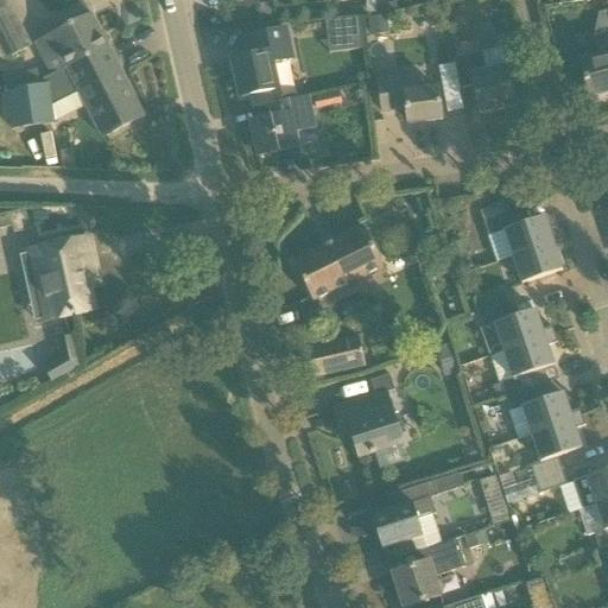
[(607,12),(603,13),(607,30),(607,35),(595,38),(600,58),(580,63),(589,100),(607,94),(607,12)]
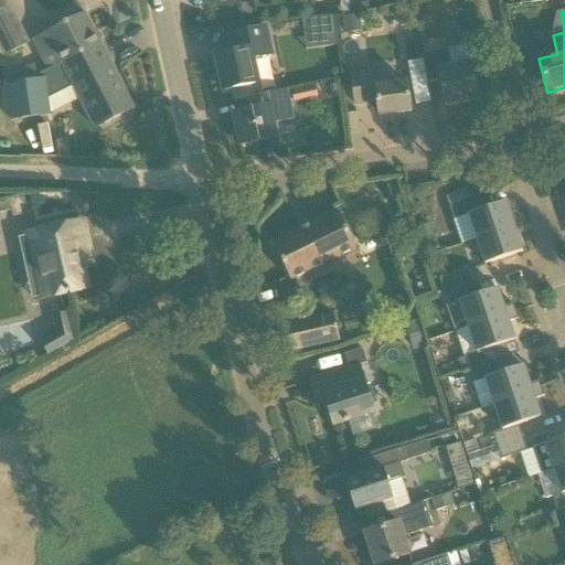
[(33,41),(49,71),(62,64),(62,65),(100,44),(85,13),(33,41)]
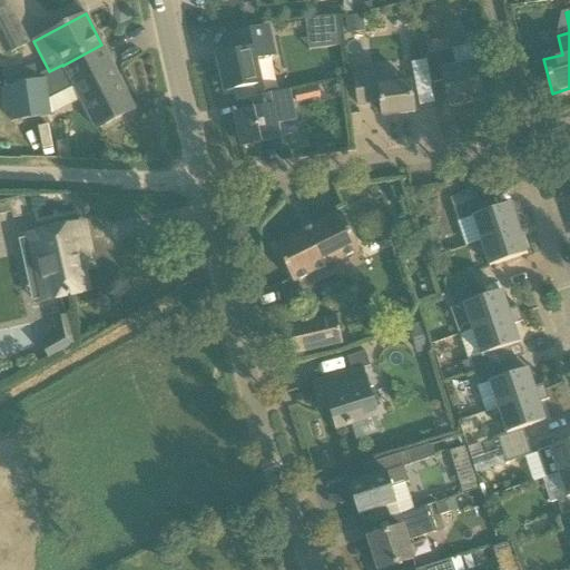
[(363,16),(345,18),(347,35),(365,32),(363,16)]
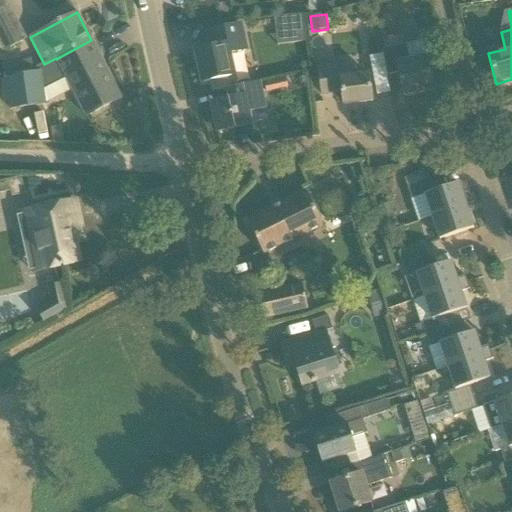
[(306,41),(302,15),(274,18),(278,45),(306,41)]
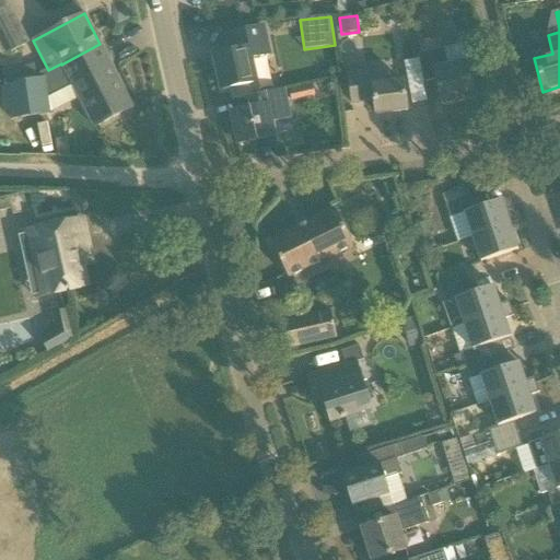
[(0,54),(2,53),(3,56),(28,43),(20,25),(0,35),(0,54)]
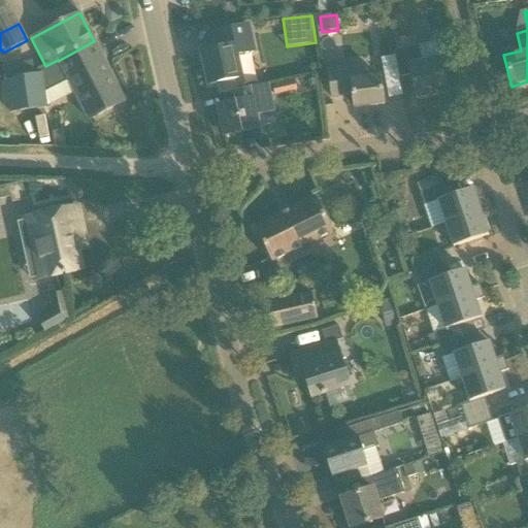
[(218,50),(202,53),(209,86),(218,84),(221,94),(244,89),(242,78),(237,56),(254,53),(248,25),(215,32),(218,50)]
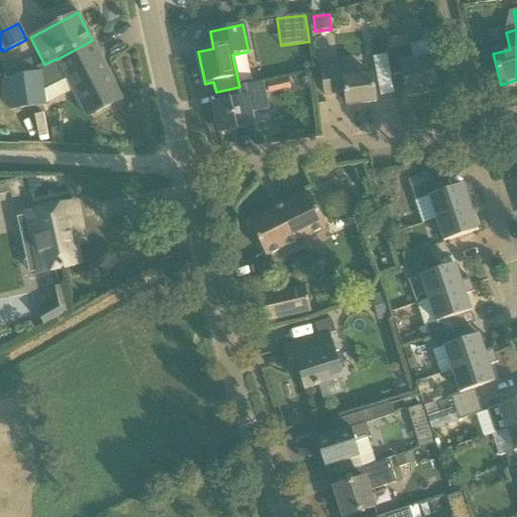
[(33,74),(15,78),(7,80),(11,111),(45,105),(43,90),(67,78),(88,118),(122,100),(92,40),(57,60),(57,59),(44,65),(33,71),(33,74)]
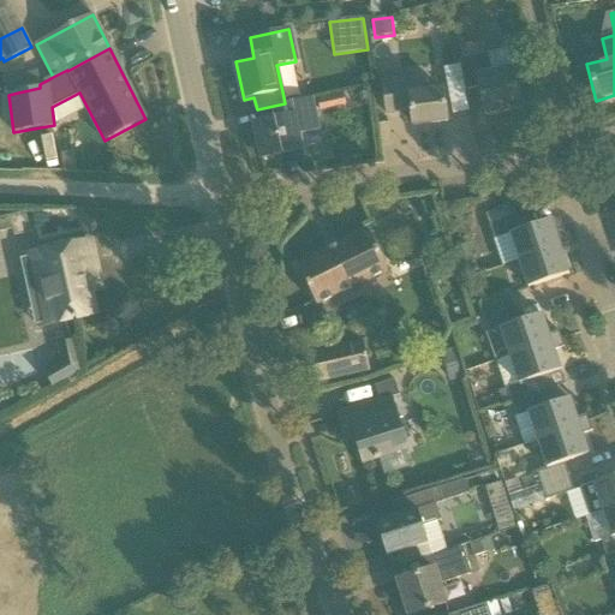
[(488,54),(461,59),(459,60),(466,91),(481,89),(485,117),(521,109),(513,69),(493,73),(488,54)]
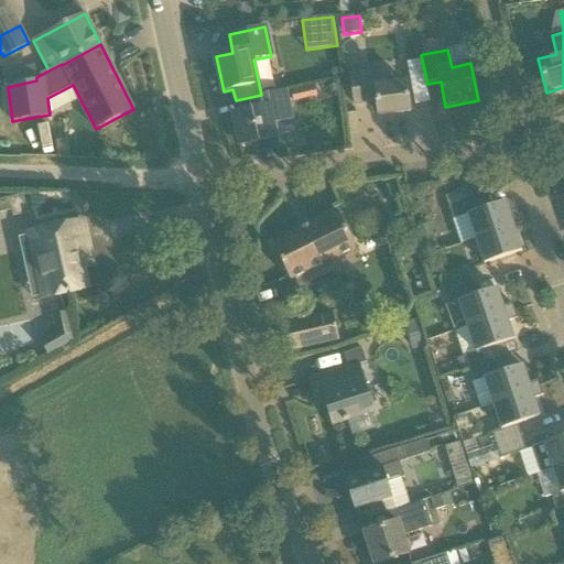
[(356,106),(377,102),(379,117),(411,112),(407,83),(388,85),(386,72),(351,76),(356,106)]
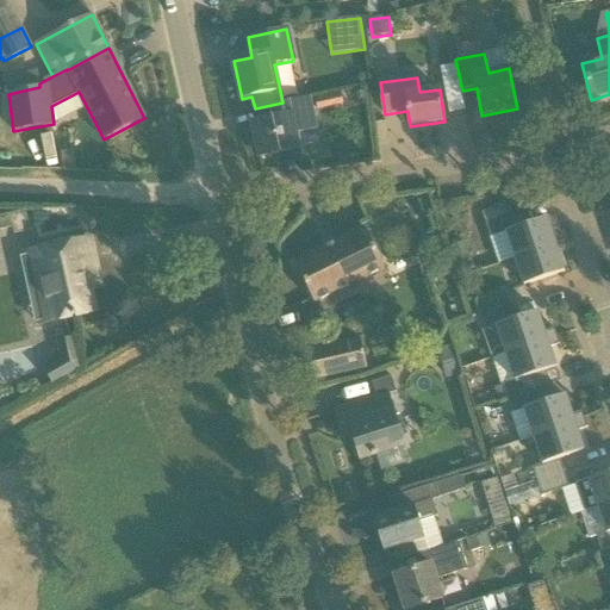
[(297,134),(316,129),(309,98),(278,105),(280,118),(251,124),(259,159),(300,149),(297,134)]
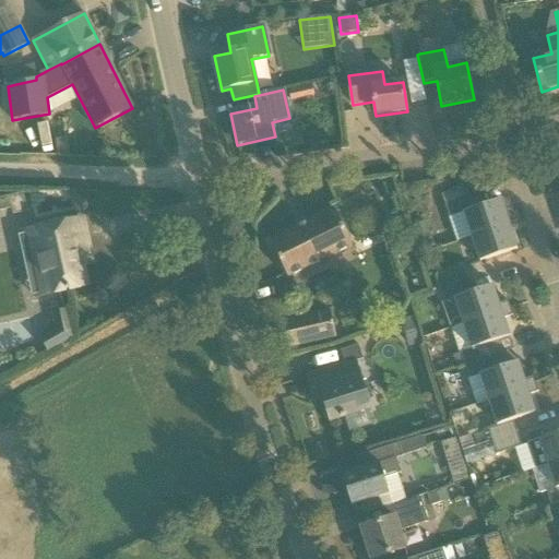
[(467,185),(452,190),(456,202),(471,197),(467,185)]
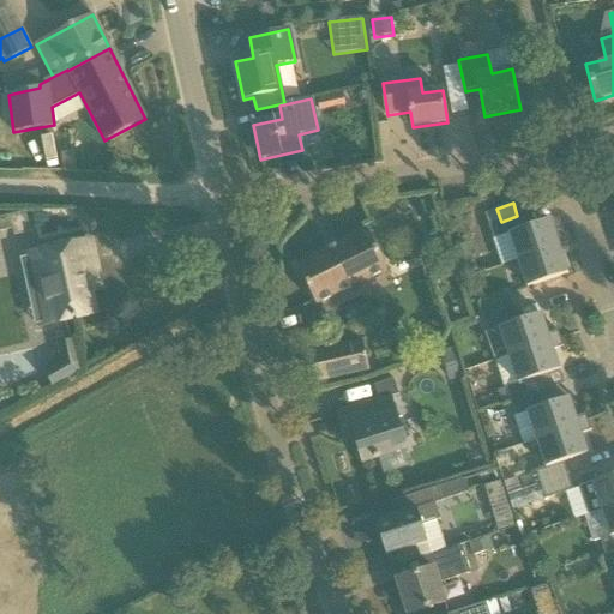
[(489,226),(493,239),(509,234),(518,260),(559,247),(549,220),(522,229),(517,216),(501,222),(489,226)]
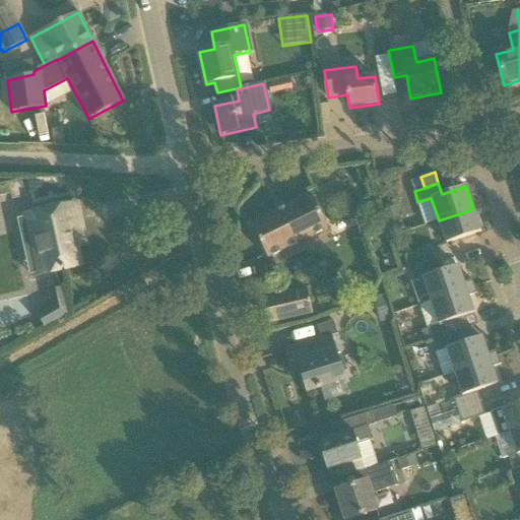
[(268,259),(328,229),(312,196),(252,225),(268,259)]
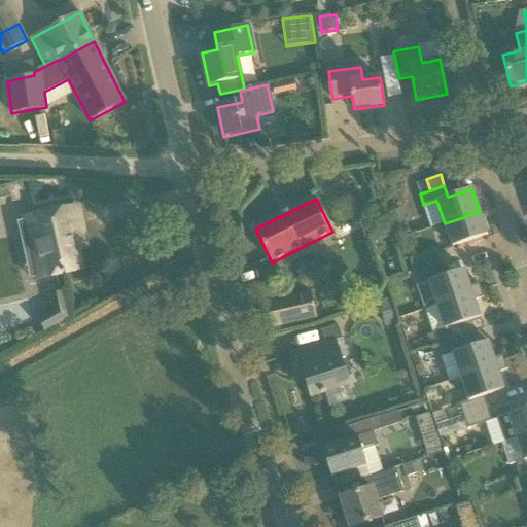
[(77,207),(33,217),(46,278),(81,270),(77,251),(81,250),(79,241),(84,240),(77,207)]
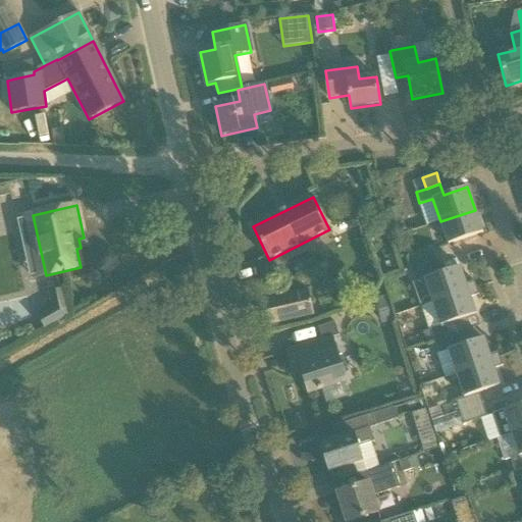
[(483,232),(475,210),(440,221),(448,245),(483,232)]
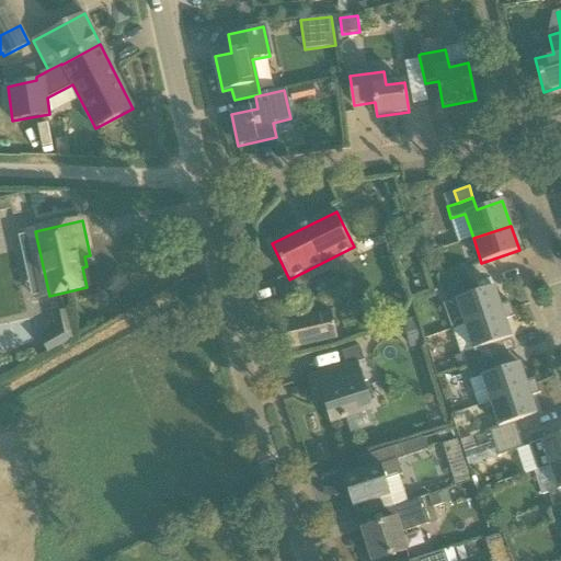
[(437,277),(442,290),(468,282),(464,268),(437,277)]
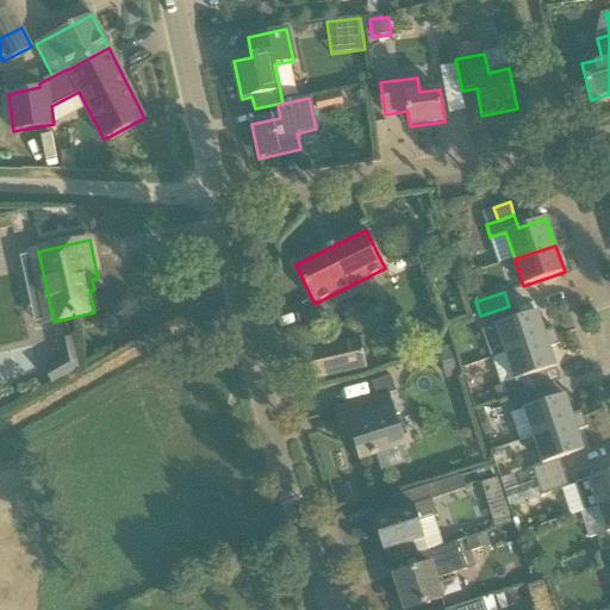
[(514,321),(509,306),(480,316),(485,329),(495,327),(504,354),(556,336),(554,329),(543,332),(537,312),(514,321)]
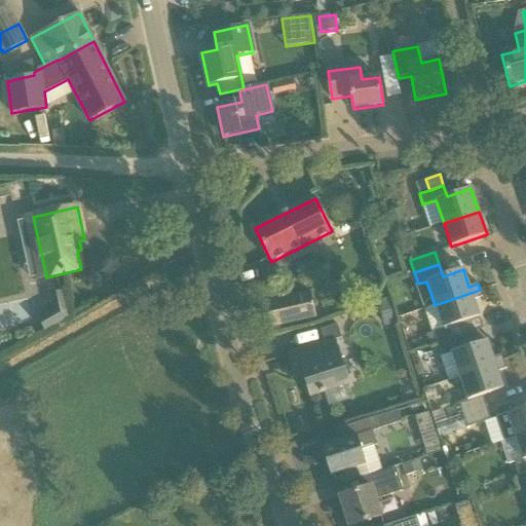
[(483,297),(480,290),(435,305),(427,308),(423,309),(431,333),(435,332),(439,344),(462,336),(458,325),(480,317),(474,300),(483,297)]
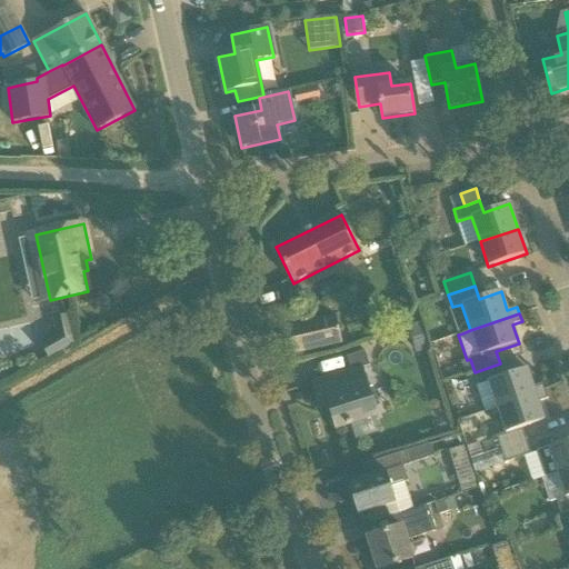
[(342,343),(336,316),(281,329),(288,356),(342,343)]
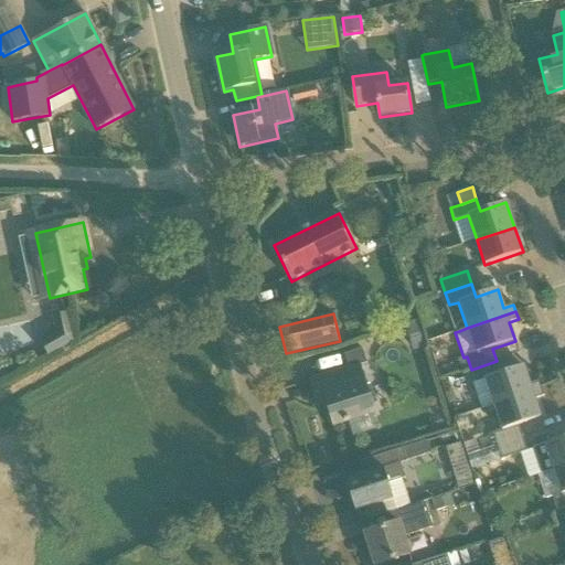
[(42,343),(49,354),(73,341),(66,315),(54,317),(57,334),(42,343)]
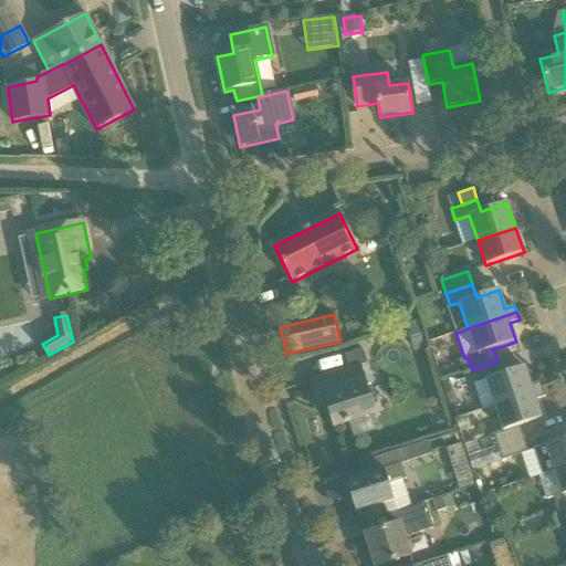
[(419,324),(409,326),(410,341),(416,350),(427,347),(419,324)]
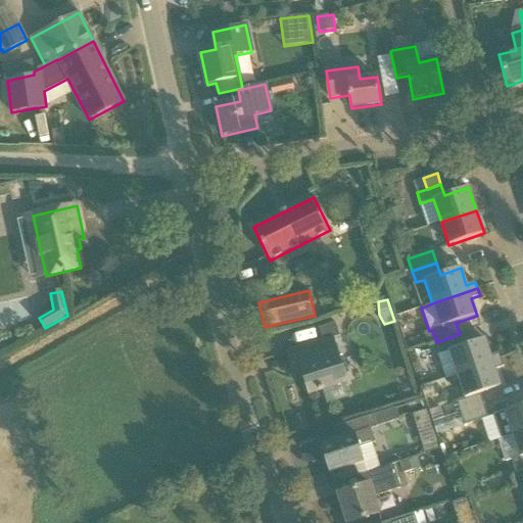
[(440,354),(449,351),(457,375),(502,360),(500,353),(490,355),(484,339),(464,346),(460,334),(436,342),(440,354)]
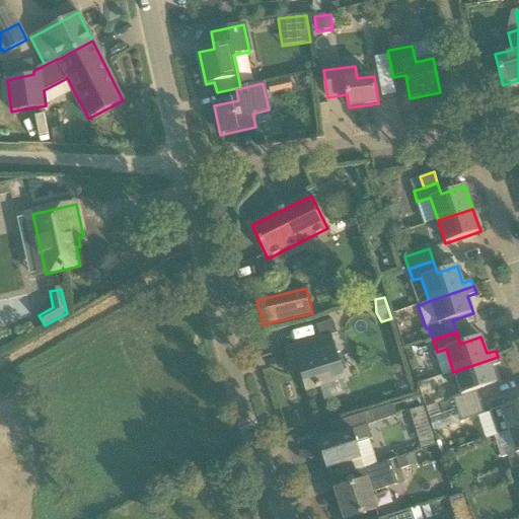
[(284,350),(293,375),(293,376),(301,373),(306,392),(344,379),(329,335),(284,350)]
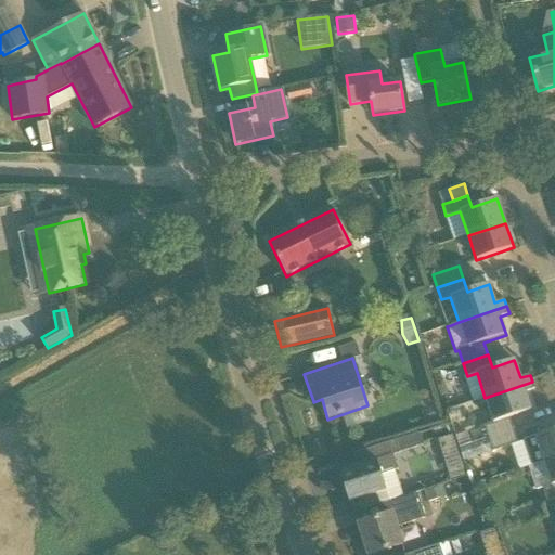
[(534,389),(532,382),(485,398),(486,399),(475,402),(487,438),(514,429),(510,417),(531,411),(525,392),(534,389)]
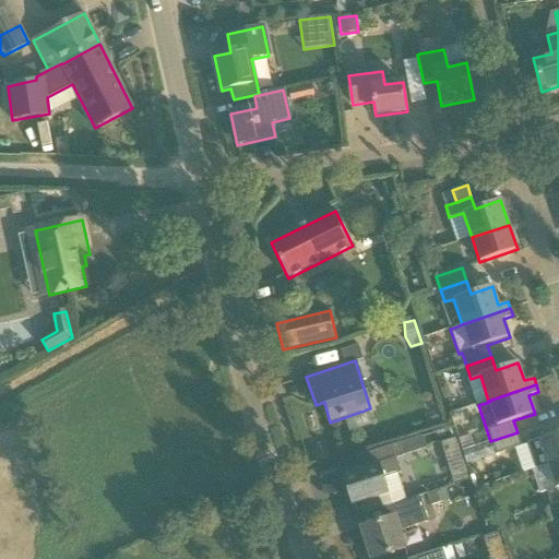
[(518,432),(490,441),(495,454),(522,445),(518,432)]
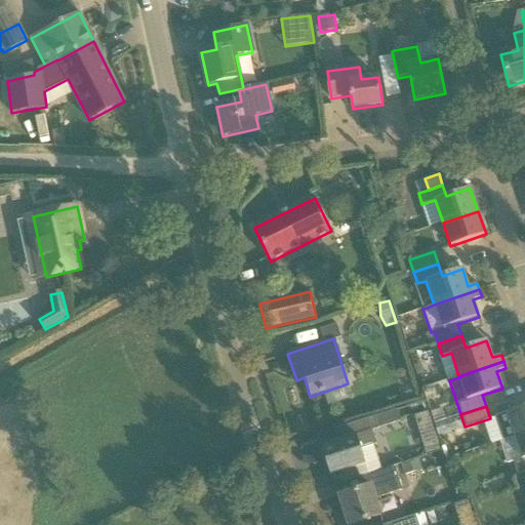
[(515,436),(524,433),(524,406),(494,417),(502,441),(515,436)]
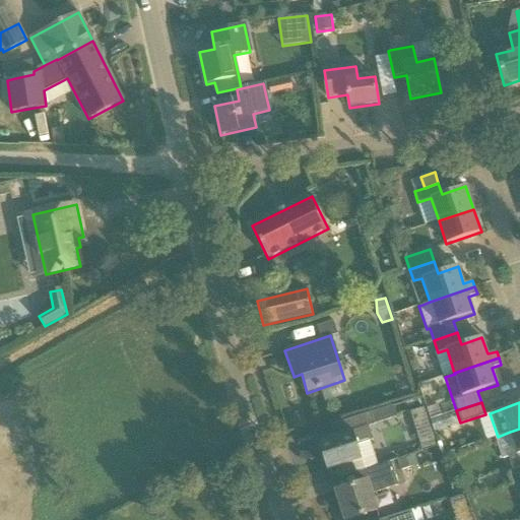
[(341,477),(355,472),(352,462),(363,459),(358,446),(373,441),(369,427),(365,414),(337,424),(341,435),(318,442),(327,470),(337,467),(341,477)]
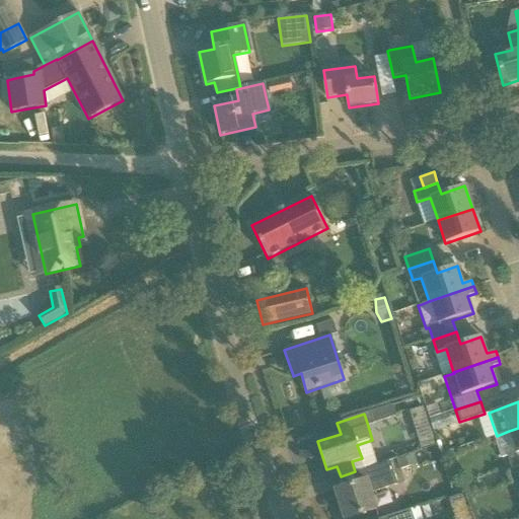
[(518,428),(509,431),(516,454),(507,457),(511,469),(518,466),(518,428)]
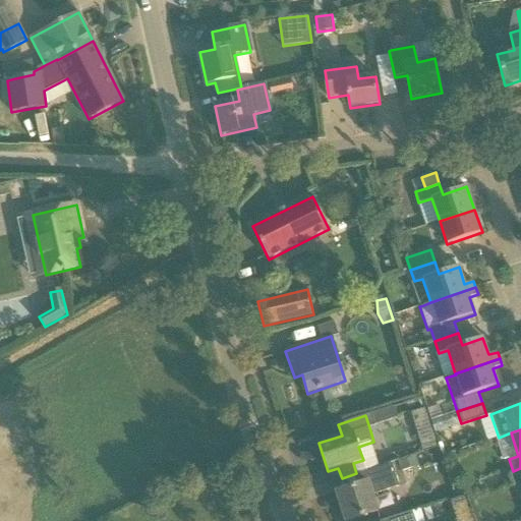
[(431,431),(418,436),(422,452),(437,447),(431,431)]
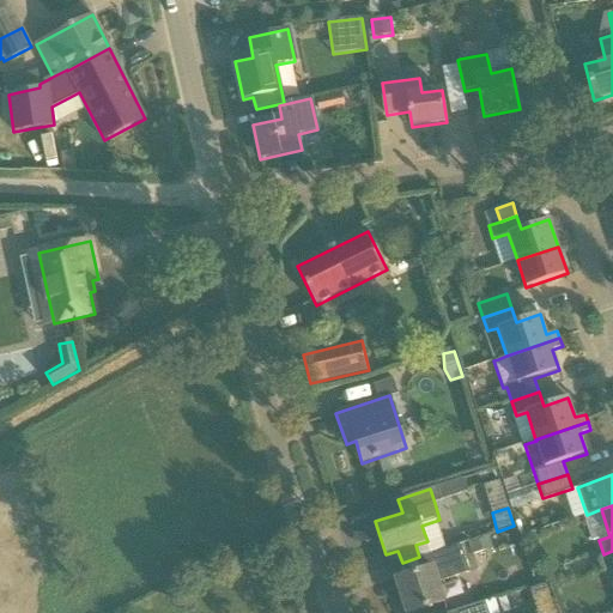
[(460,544),(419,557),(424,570),(396,580),(407,612),(410,612),(444,602),(438,582),(469,572),(460,544)]
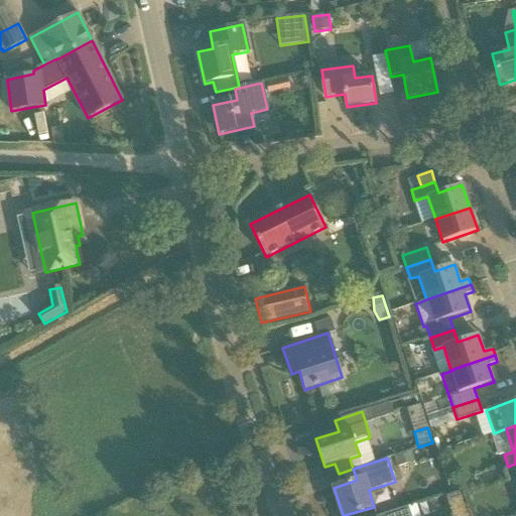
[(446,496),(453,515),(469,515),(461,492),(446,496)]
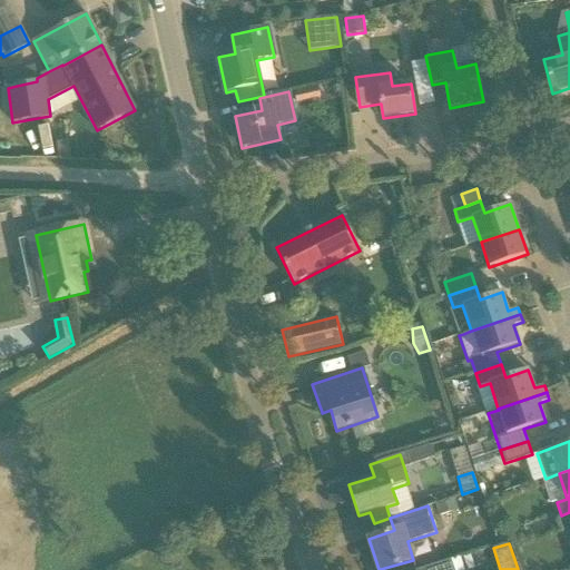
[(454,569),(451,559),(418,569),(454,569)]
